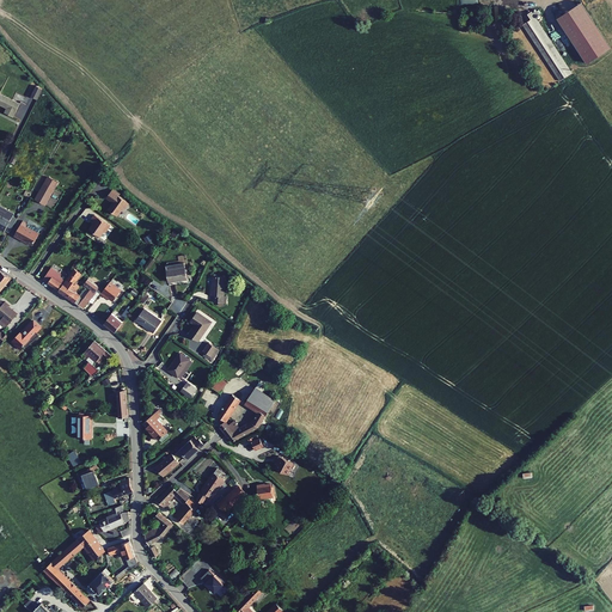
[(586,63),(611,49),(583,1),(558,17),(586,63)]
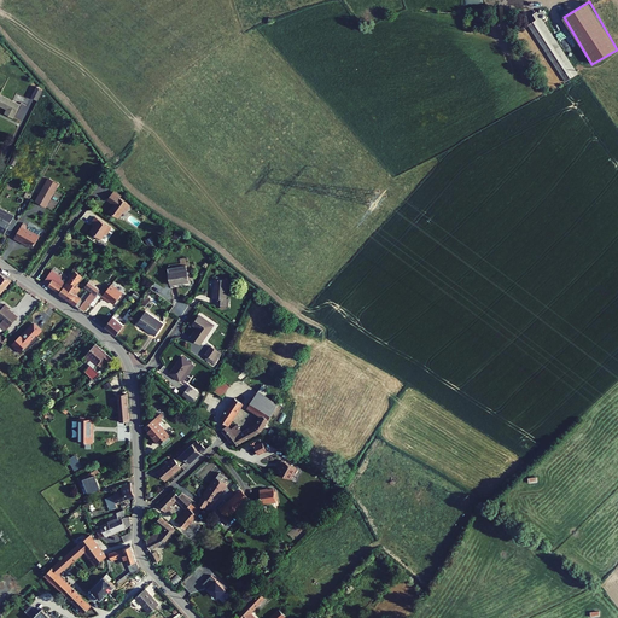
[(577,74),(536,13),(532,16),(536,21),(528,27),(565,82),(577,74)]
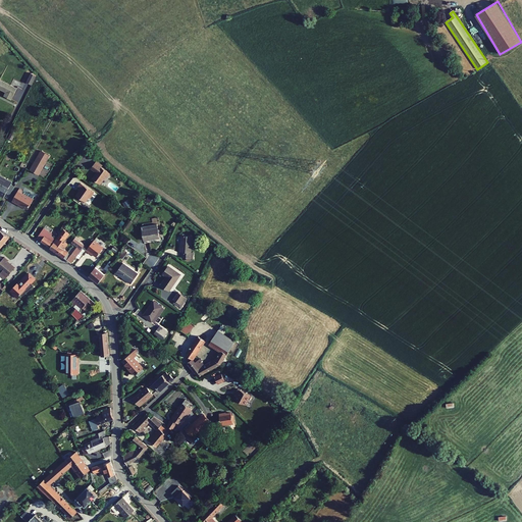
[(17,90),(0,81),(0,91),(6,94),(4,97),(12,101),(17,90)]
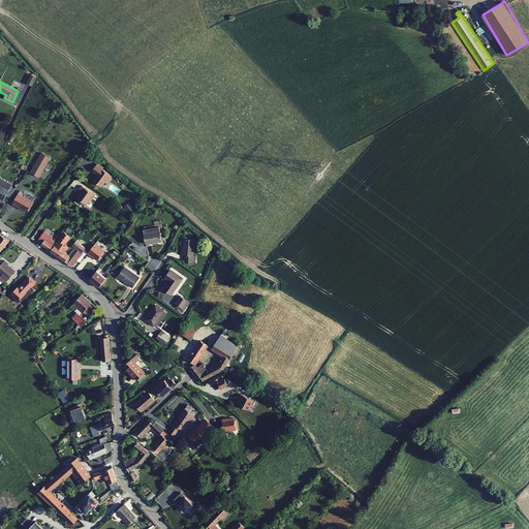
[(43,153),(32,173),(39,177),(47,163),(45,162),(49,156),(43,153)]
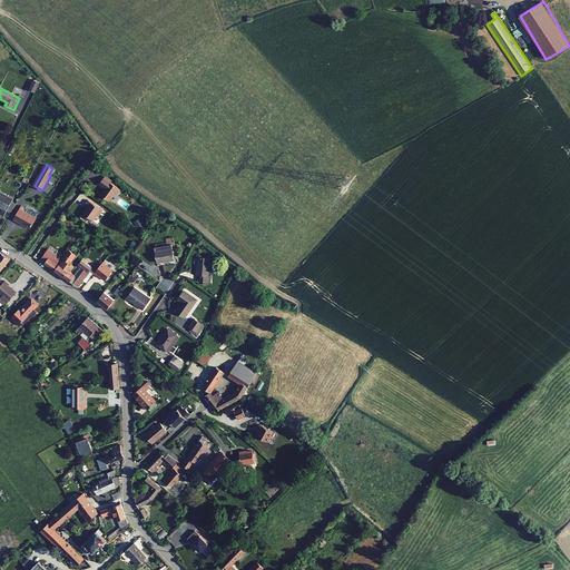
[(117,187),(100,176),(96,184),(101,187),(97,194),(106,199),(111,190),(114,192),(117,187)]
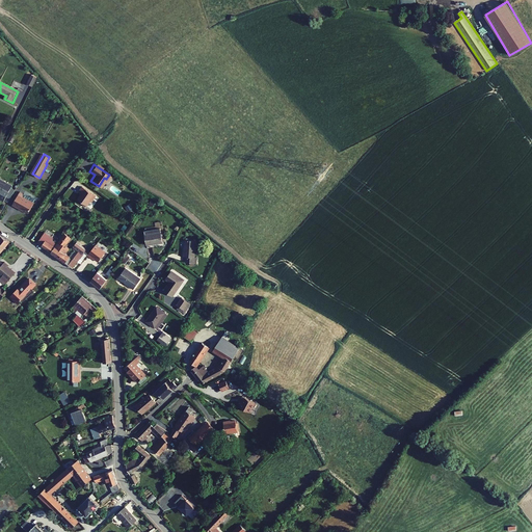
[(0,181),(0,200),(4,203),(4,201),(8,203),(15,192),(10,189),(11,189),(0,181)]
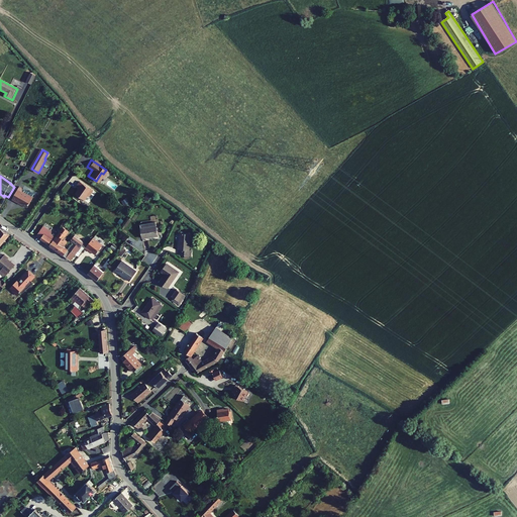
[(95,192),(82,184),(80,187),(82,188),(78,196),(87,201),(89,198),(91,199),(95,192)]
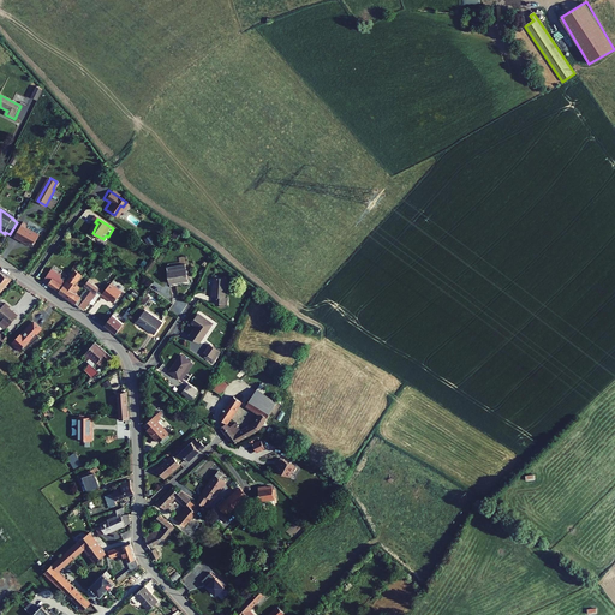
[(28,225),(23,222),(15,237),(24,243),(24,242),(33,246),(39,237),(39,236),(41,232),(40,231),(36,228),(34,228),(33,232),(25,228),(28,225)]
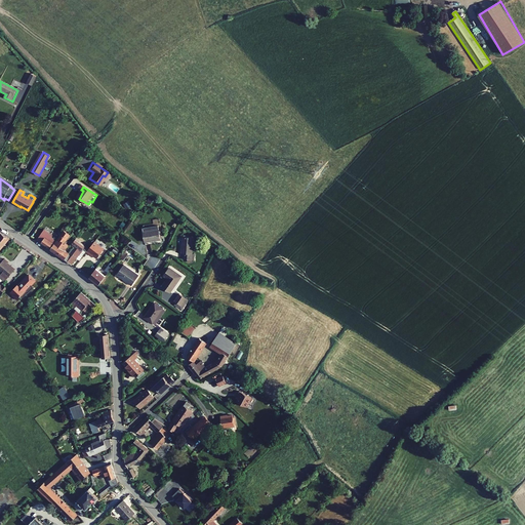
[(158,225),(142,227),(144,243),(149,243),(149,239),(160,238),(158,225)]
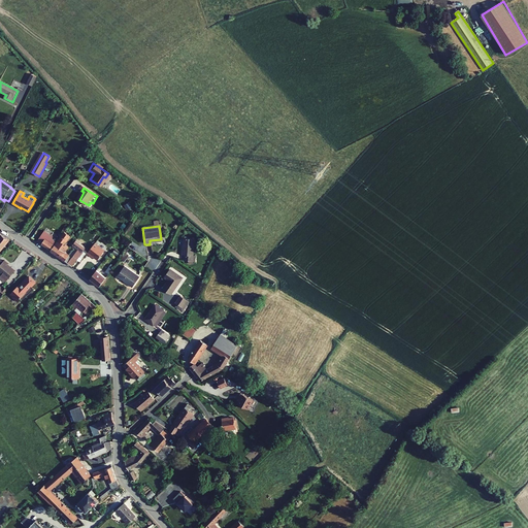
[(63,231),(56,241),(50,250),(68,262),(72,257),(65,252),(68,245),(64,242),(69,235),(63,231)]
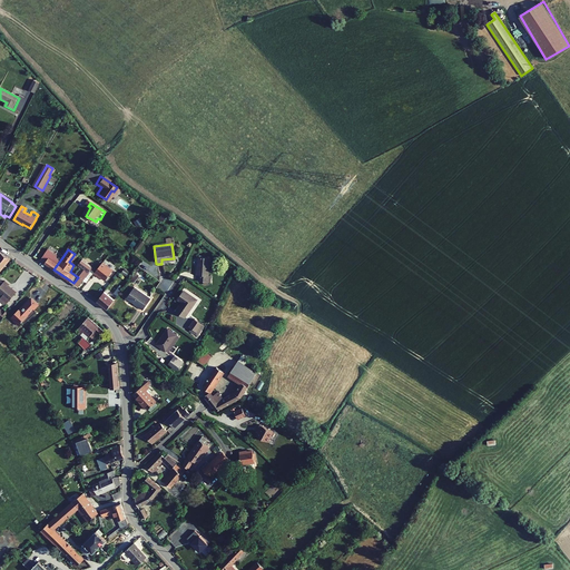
[(0,268),(10,258),(0,252),(0,268)]
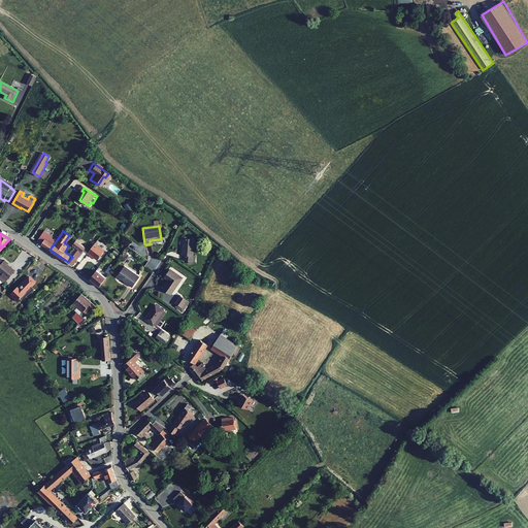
[(45,236),(41,233),(36,240),(41,244),(45,236)]
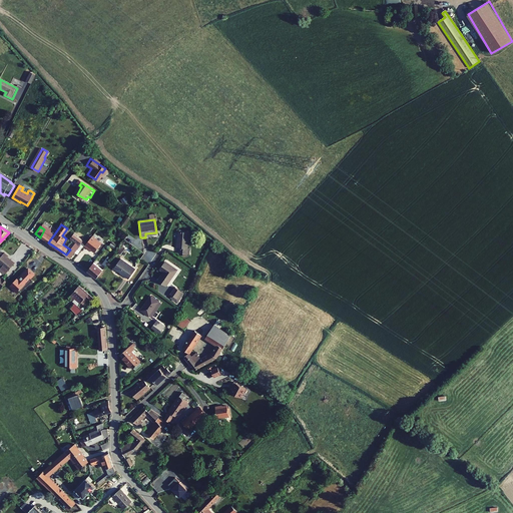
[(45,228),(44,229),(40,237),(48,242),(54,234),(51,233),(50,235),(46,233),(48,230),(45,228)]
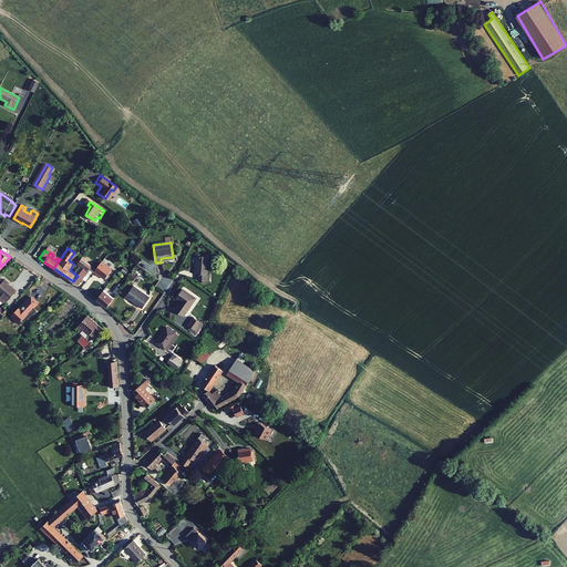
[(197,255),(195,272),(197,272),(196,278),(208,279),(208,274),(207,274),(208,256),(197,255)]
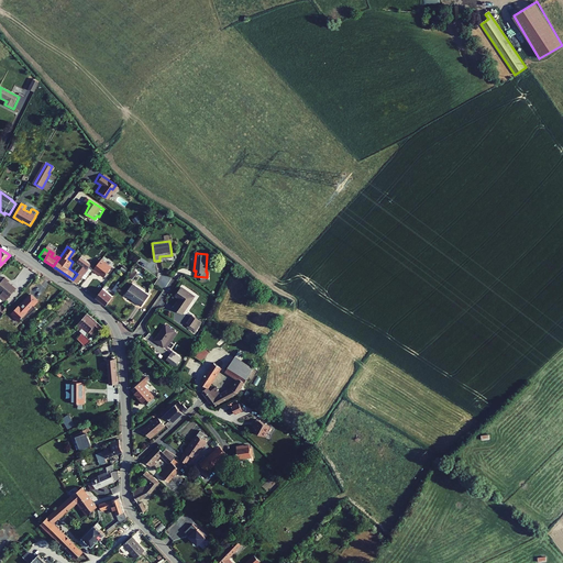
[(84,264),(77,274),(73,279),(76,282),(80,275),(83,272),(90,262),(91,262),(90,261),(89,262),(80,255),(77,260),(84,264)]
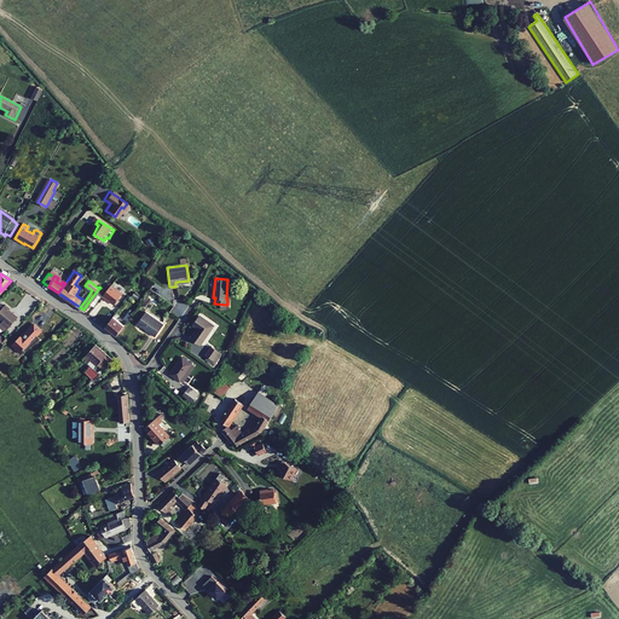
[(110,284),(104,291),(102,295),(106,299),(106,298),(115,304),(122,293),(110,284)]
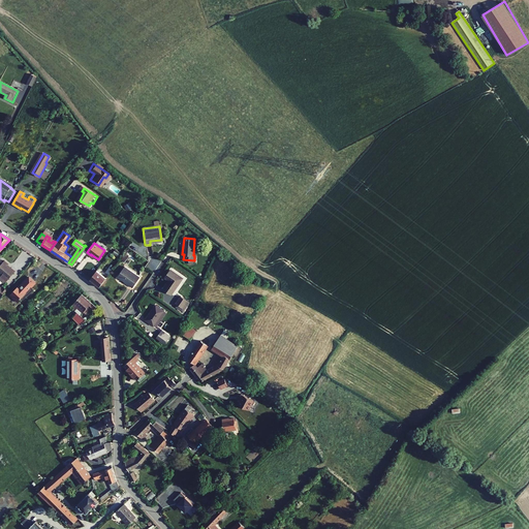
[(89,249),(85,246),(78,255),(82,257),(86,252),(87,252),(89,249)]
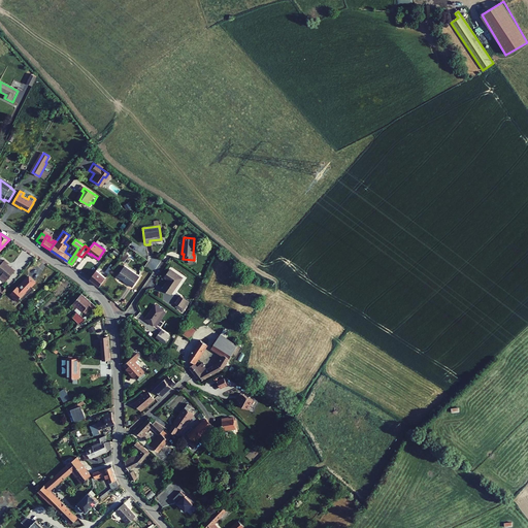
[(7,262),(3,259),(0,262),(0,272),(1,273),(0,273),(0,278),(3,282),(13,269),(6,263),(7,262)]
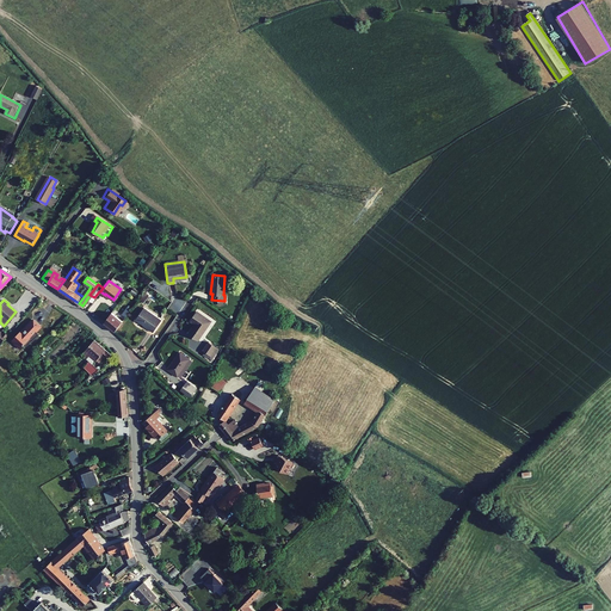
[(110,312),(104,321),(115,329),(123,320),(130,309),(127,307),(119,316),(121,316),(119,318),(110,312)]
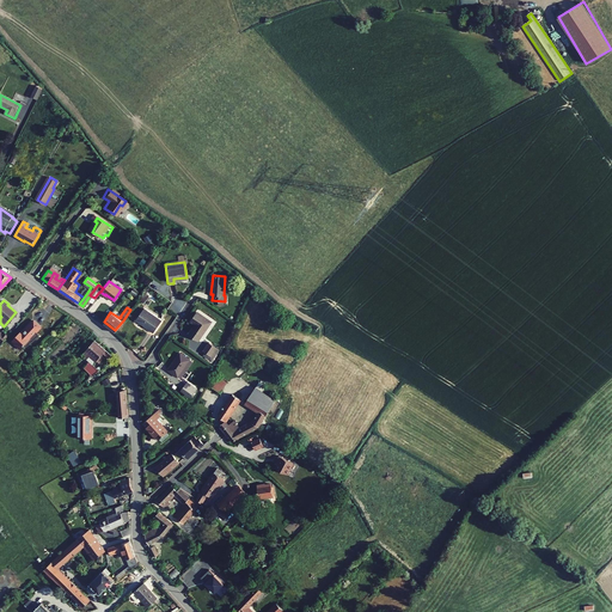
[(144,308),(135,319),(154,332),(163,322),(144,308)]
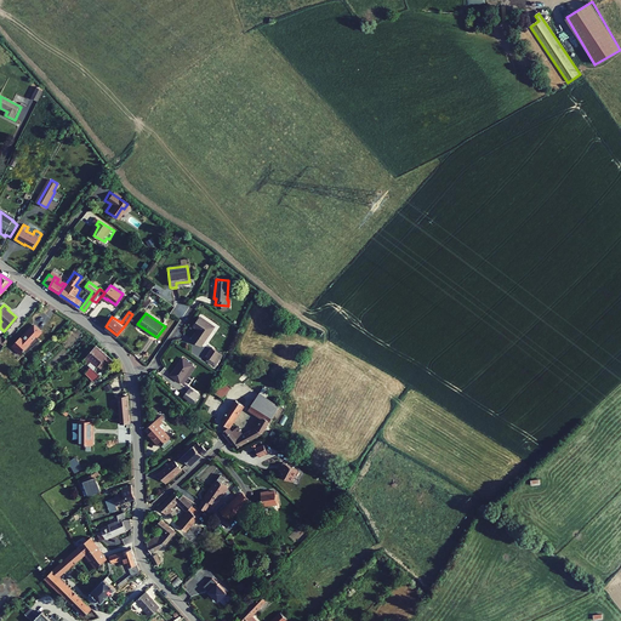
[(191,339),(200,345),(212,325),(199,315),(192,325),(197,329),(191,339)]
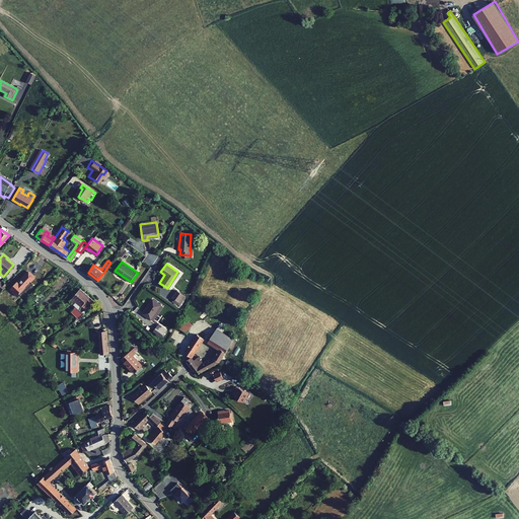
[(33,275),(27,270),(21,278),(21,279),(19,281),(17,279),(10,287),(14,290),(13,291),(17,295),(21,290),(23,292),(27,288),(32,282),(29,279),(33,275)]
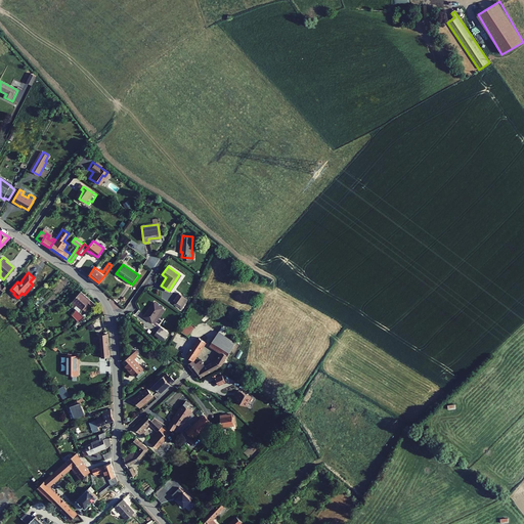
[(96,305),(81,292),(71,304),(75,307),(78,304),(87,311),(91,306),(93,309),(96,305)]
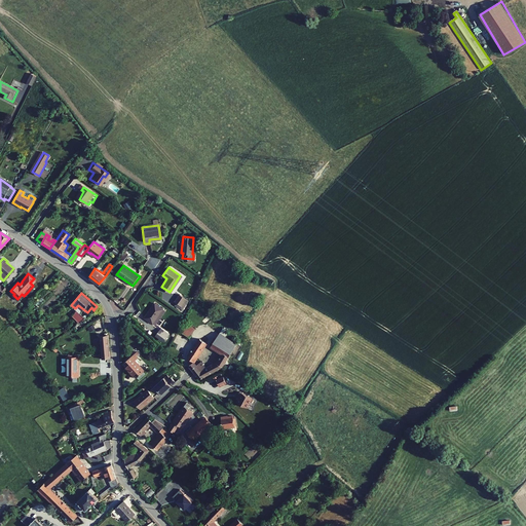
[(174,301),(183,307),(188,299),(179,293),(174,301)]
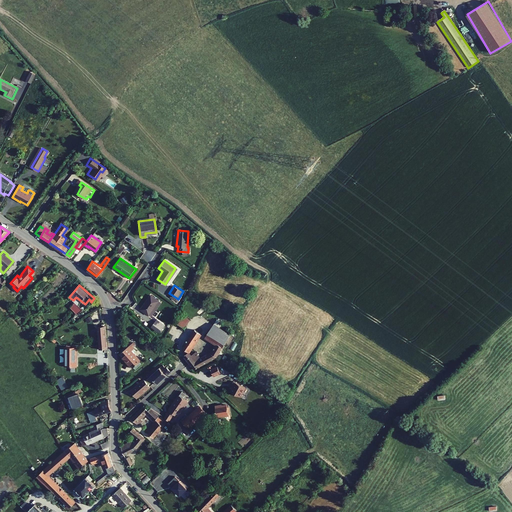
[(140,308),(149,315),(159,301),(150,295),(140,308)]
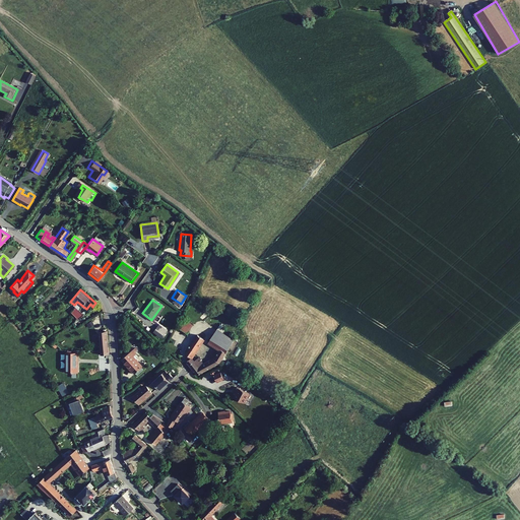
[(68,306),(66,308),(70,312),(76,318),(83,314),(81,312),(80,313),(73,307),(72,307),(71,308),(68,306)]
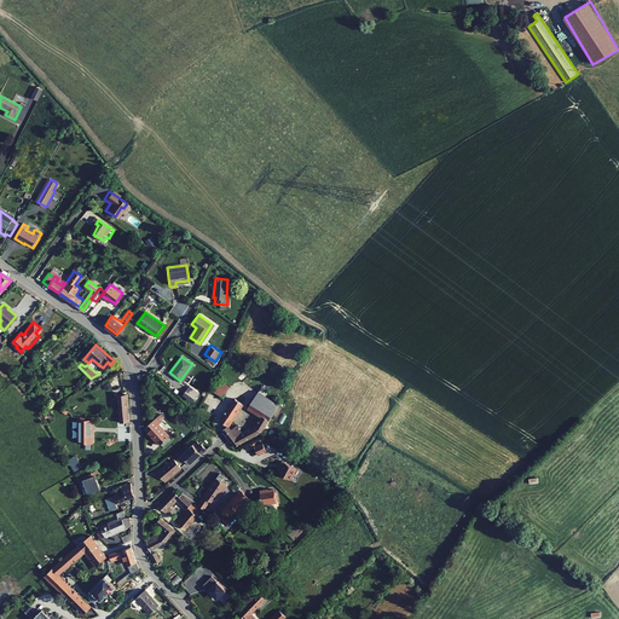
[(185,387),(180,394),(190,401),(195,394),(185,387)]
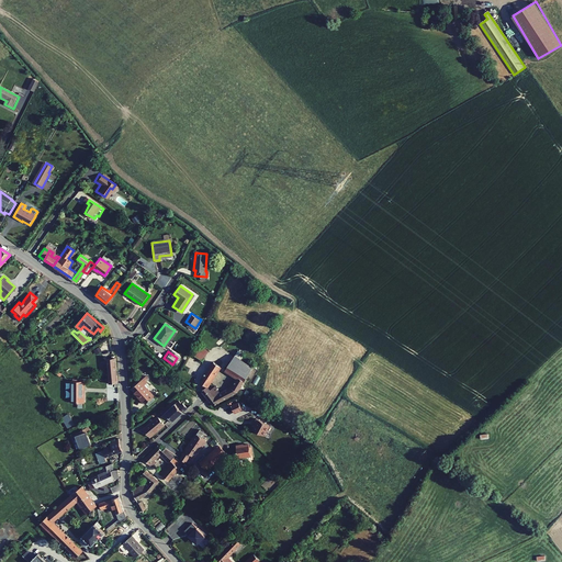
[(113,357),(103,358),(108,383),(116,382),(114,356),(113,356),(113,357)]
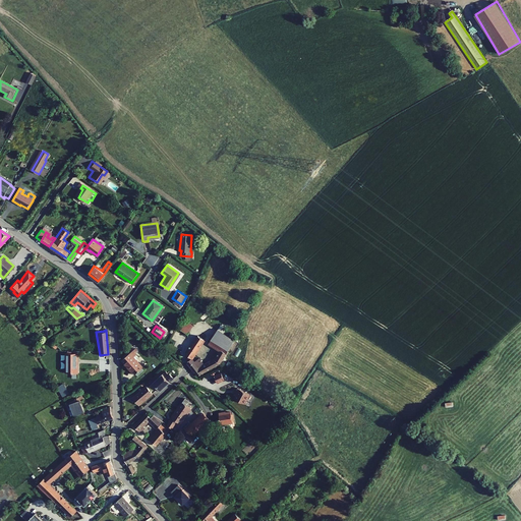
[(218,330),(214,336),(230,347),(234,341),(218,330)]
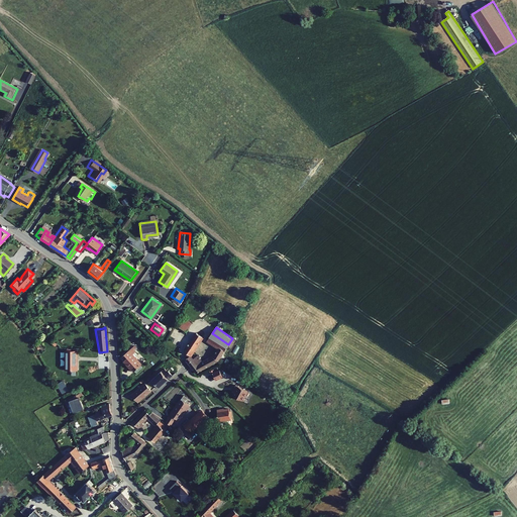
[(203,336),(196,332),(184,349),(190,354),(203,336)]
